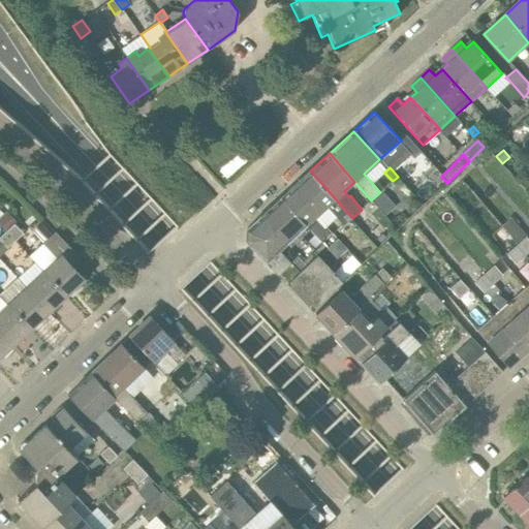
[(345,224),(352,218),(310,170),(282,197),(307,224),(322,243),(328,247),(338,240),(334,234),(336,231),(325,220),(335,212),(345,224)]
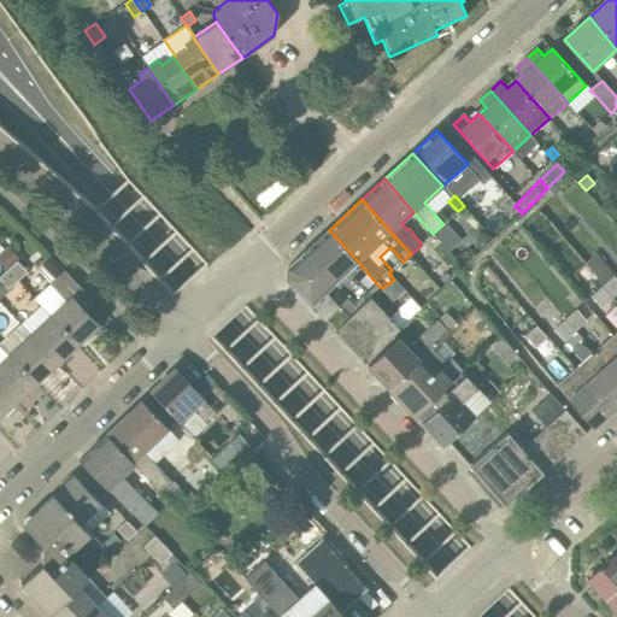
[(447,224),(435,235),(451,252),(463,241),(447,224)]
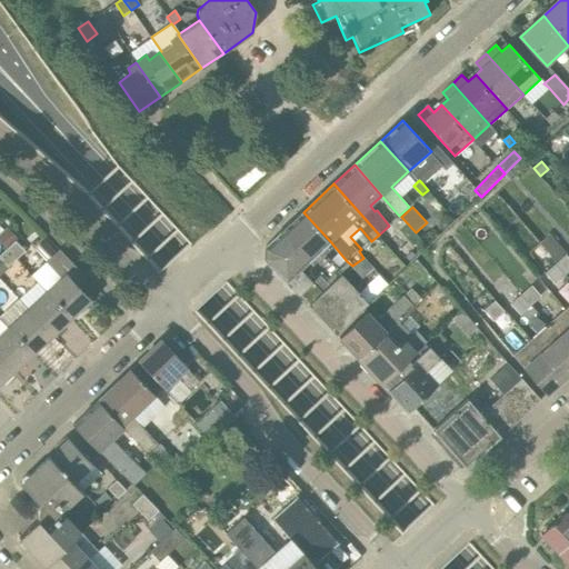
[(326,281),(339,269),(320,250),(330,241),(303,212),(283,230),(309,260),(326,281)]
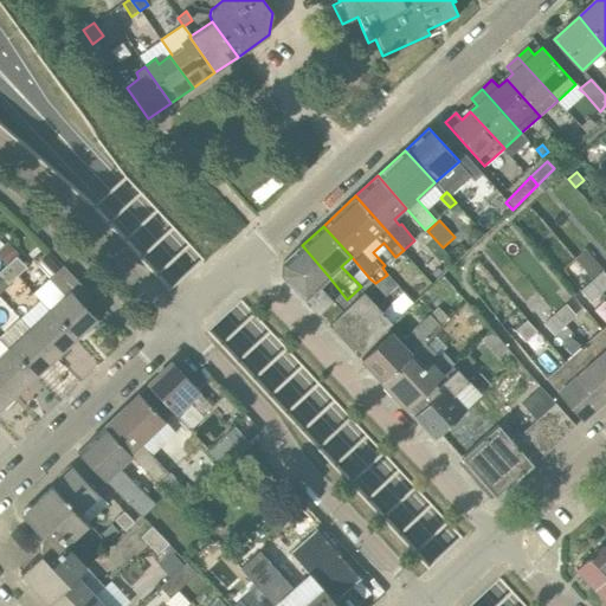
[(0,249),(0,257),(7,265),(17,257),(19,255),(7,242),(0,249)]
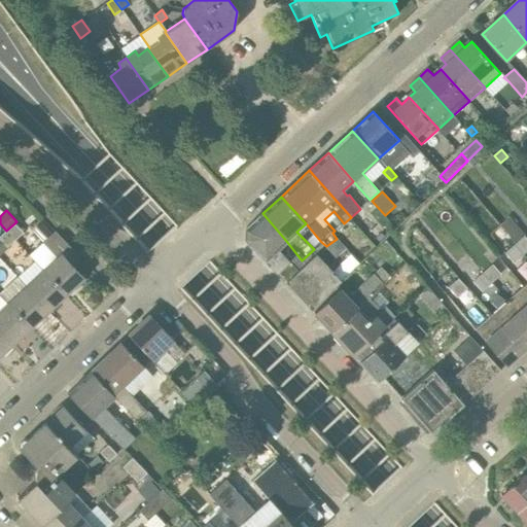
[(299,273),(300,272),(278,248),(286,241),(262,213),(246,229),(245,239),(287,283),(299,273)]
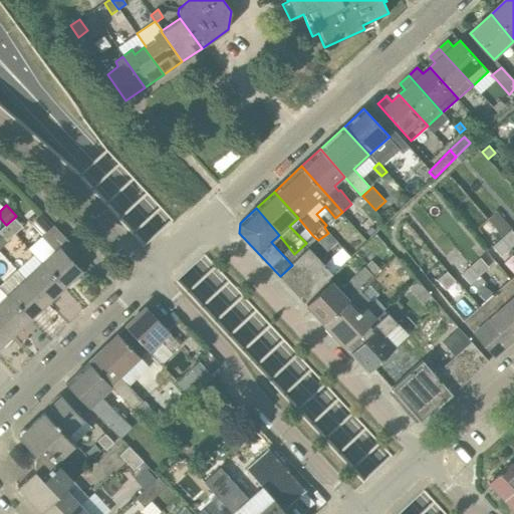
[(501,239),(510,248),(513,244),(513,232),(512,230),(513,229),(497,211),(487,219),(502,238),(501,239)]
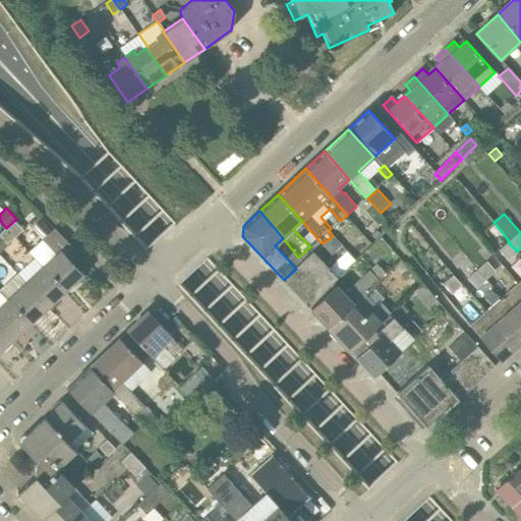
[(6,228),(15,238),(23,230),(14,221),(6,228)]
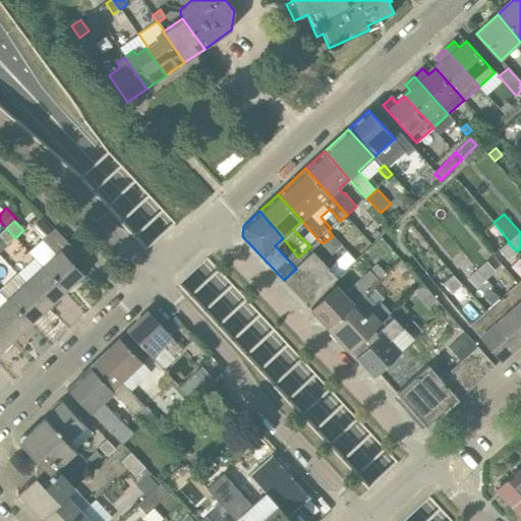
[(15,238),(6,228),(0,233),(0,236),(8,245),(15,238)]
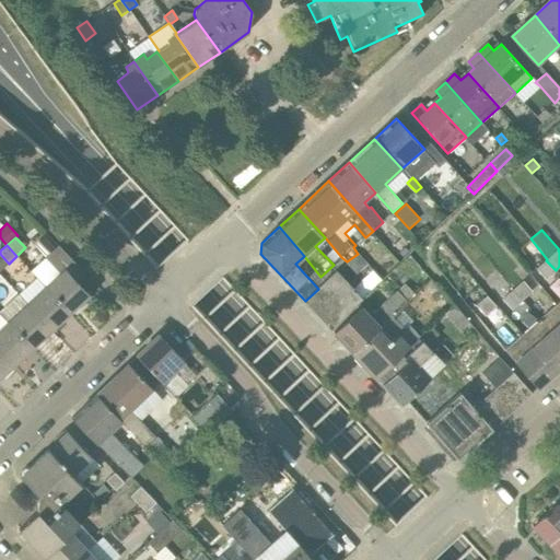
[(46,287),(71,313),(77,307),(80,308),(92,298),(78,282),(85,275),(58,246),(46,258),(59,273),(46,287)]
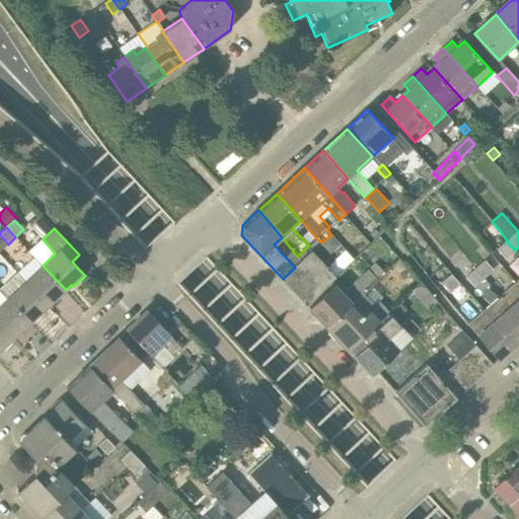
[(308,246),(312,251),(321,242),(316,238),(309,245),(308,246)]
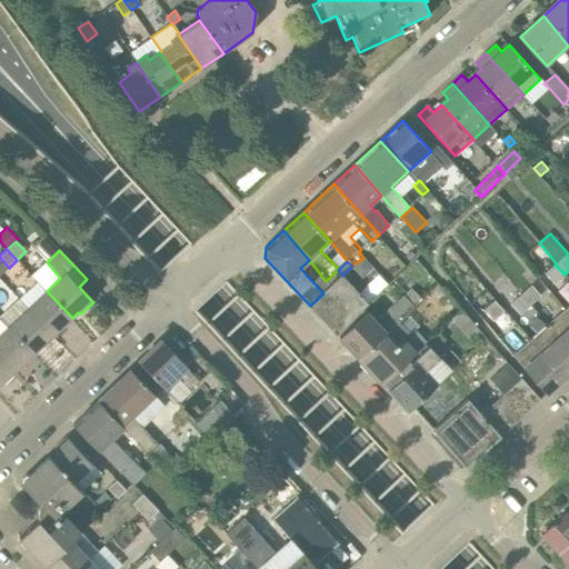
[(565,275),(555,265),(546,273),(555,283),(565,275)]
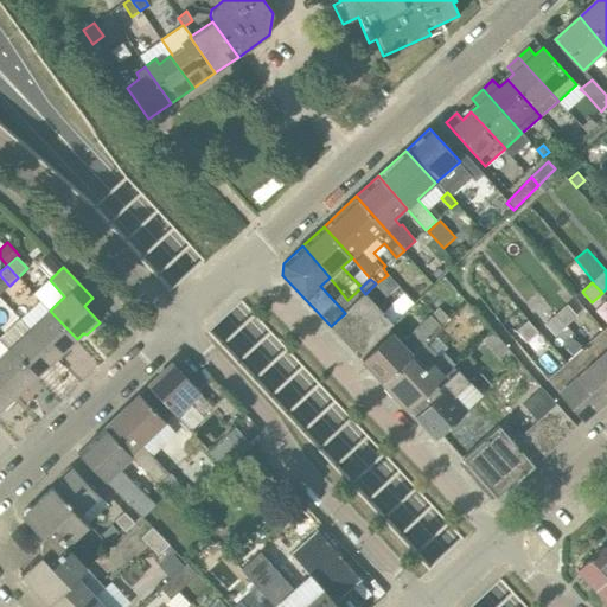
[(345,313),(344,314),(331,326),(359,357),(394,324),(365,294),(345,313)]
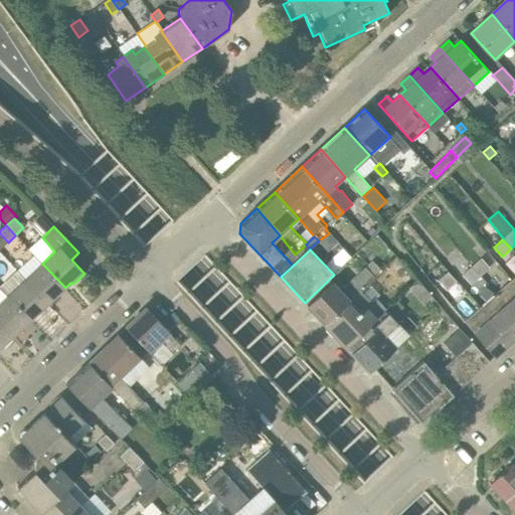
[(471,267),(480,276),(489,268),(481,258),(471,267)]
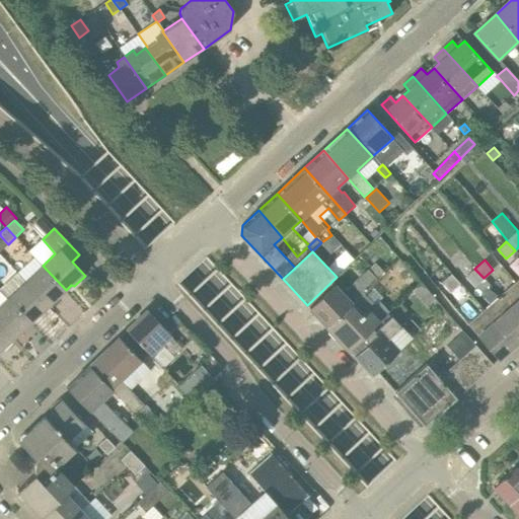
[(309,308),(327,326),(365,293),(364,293),(384,274),(375,264),(347,290),(348,293),(347,294),(336,283),(309,308)]
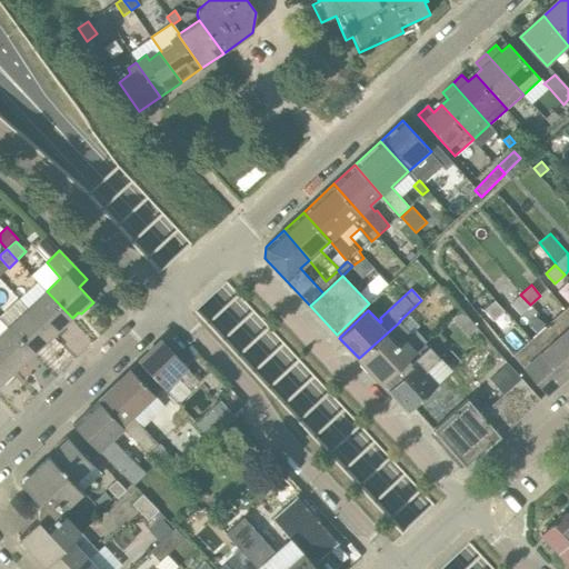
[(28,309),(53,336),(72,318),(47,291),(28,309)]
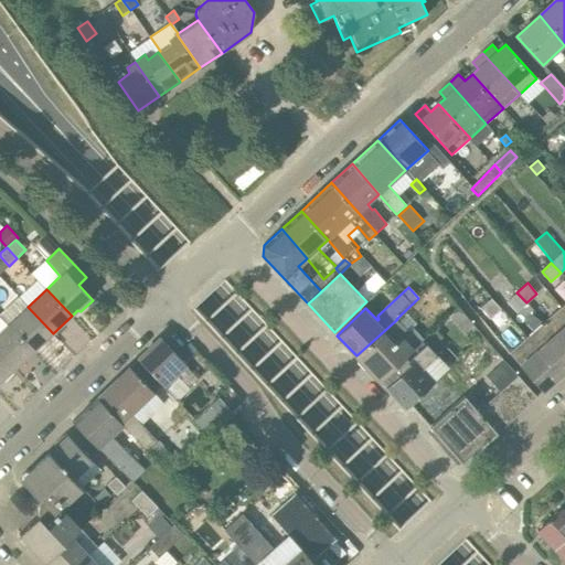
[(526,302),(516,292),(507,301),(515,312),(526,302)]
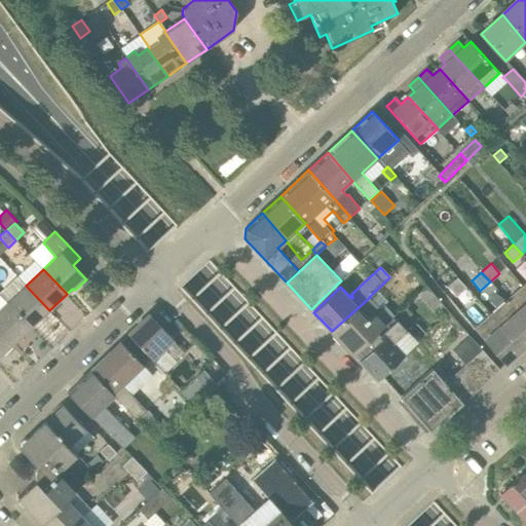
[(465,287),(457,278),(448,287),(456,297),(466,288),(465,287)]
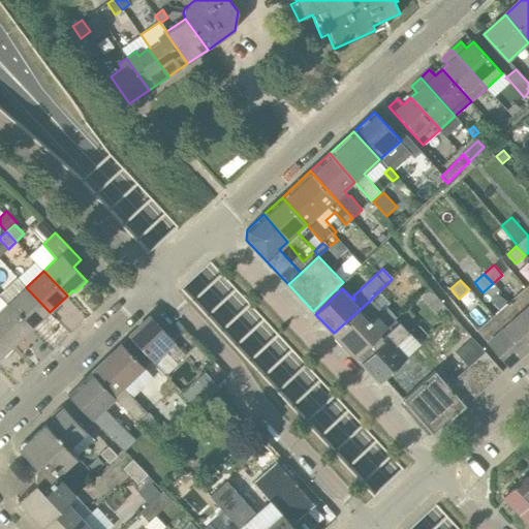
[(417,294),(425,288),(418,281),(411,286),(417,294)]
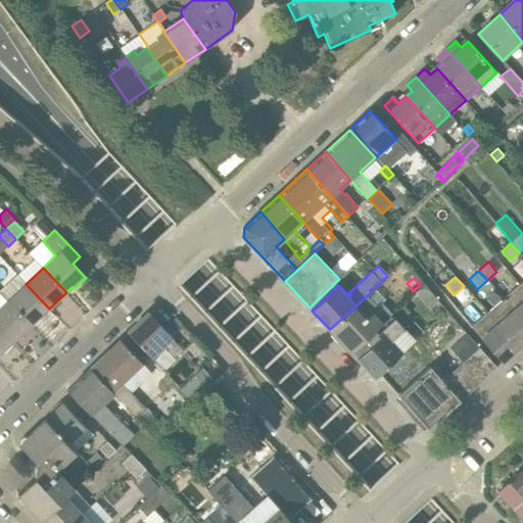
[(17,291),(7,300),(31,325),(49,308),(26,284),(17,291)]
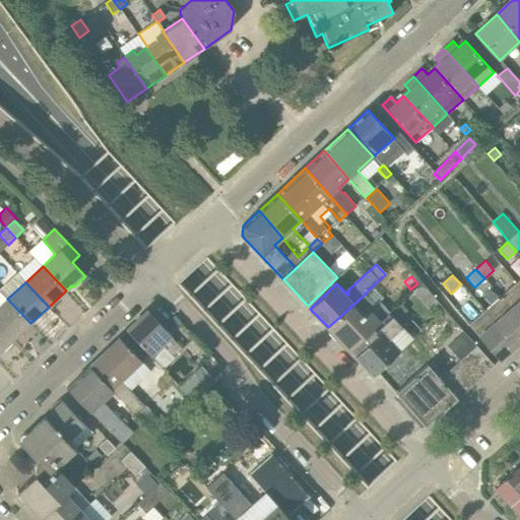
[(413,291),(420,300),(429,291),(421,283),(413,291)]
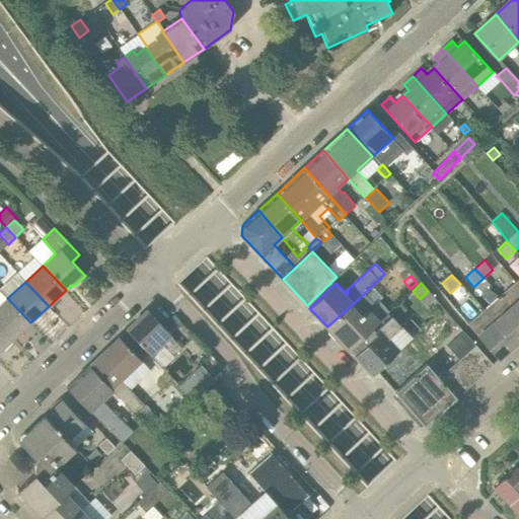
[(499,297),(518,319),(518,287),(515,283),(499,297)]
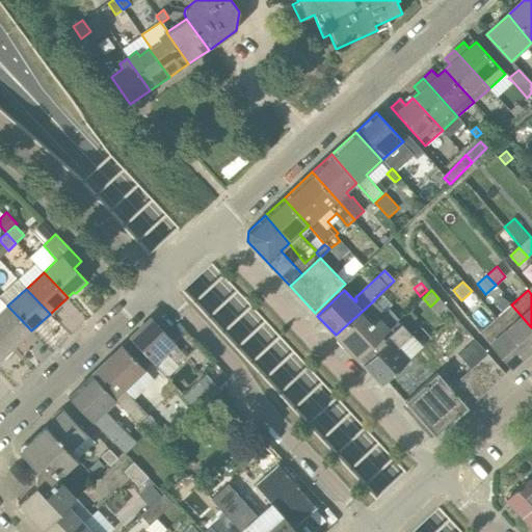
[(0,333),(14,347),(31,330),(7,306),(0,296),(0,333)]
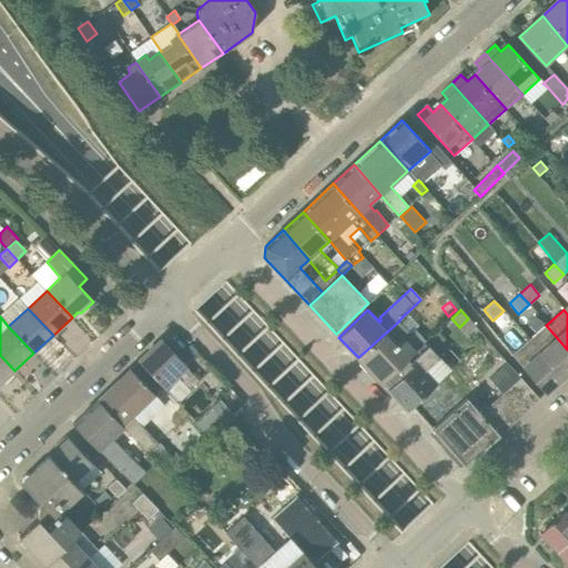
[(375,377),(383,369),(388,375),(424,344),(426,342),(415,330),(411,334),(399,321),(358,357),(375,377)]
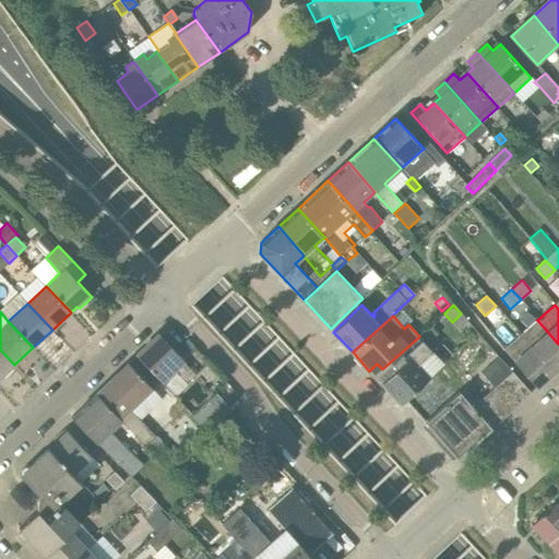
[(521,335),(555,373),(558,369),(558,344),(537,320),(521,335)]
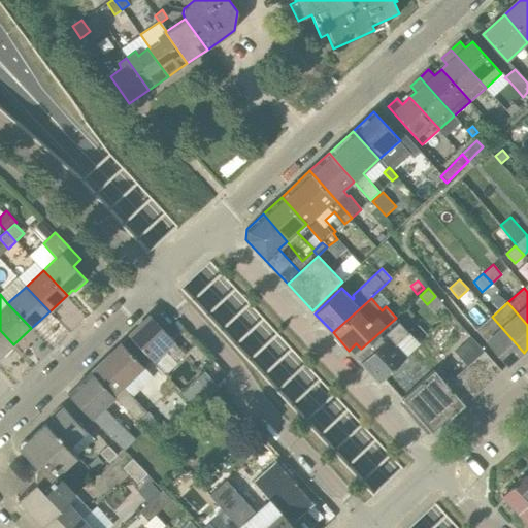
[(167,354),(176,363),(186,355),(150,317),(129,336),(156,364),(167,354)]
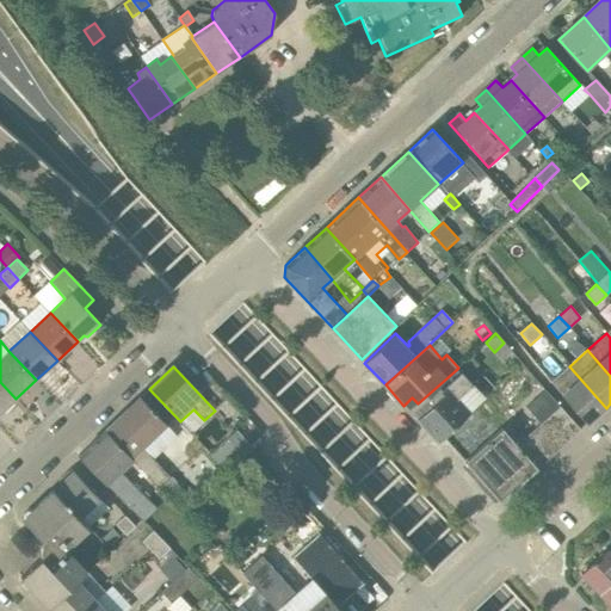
[(563,393),(562,395),(587,424),(606,408),(569,366),(553,381),(563,393)]
